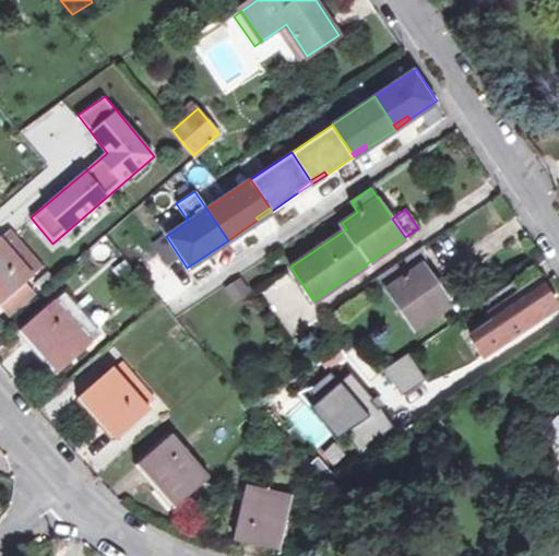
[(0,235),(0,299),(12,314),(34,294),(23,283),(40,267),(8,229),(0,235)]
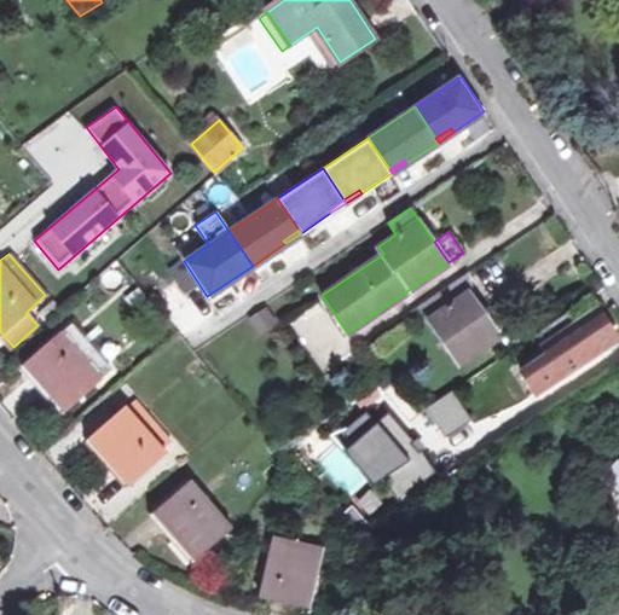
[(186,291),(196,284),(179,259),(169,266),(186,291)]
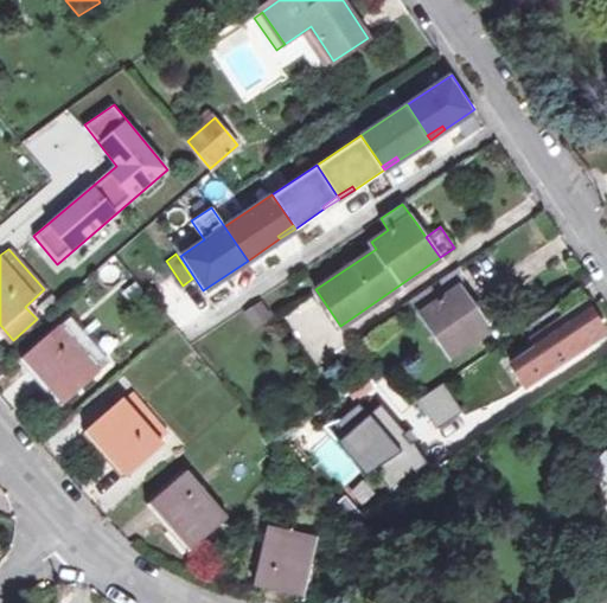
[(449,270),(436,280),(446,293),(459,283),(449,270)]
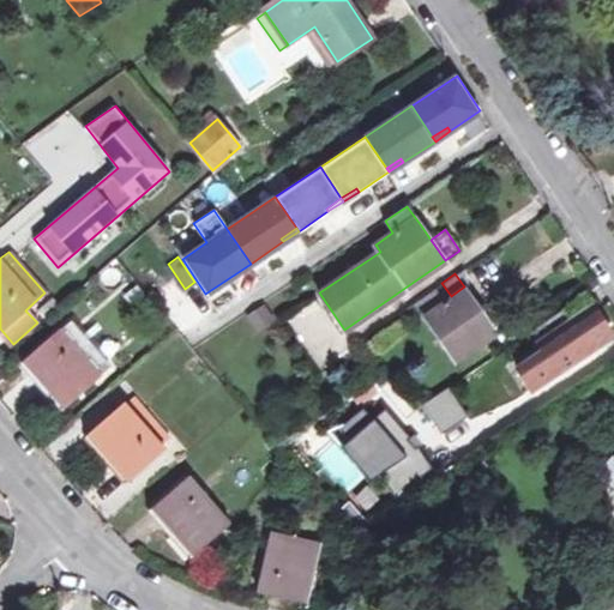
[(451,296),(441,283),(415,300),(456,360),(495,332),(482,313),(477,306),(464,287),(451,296)]
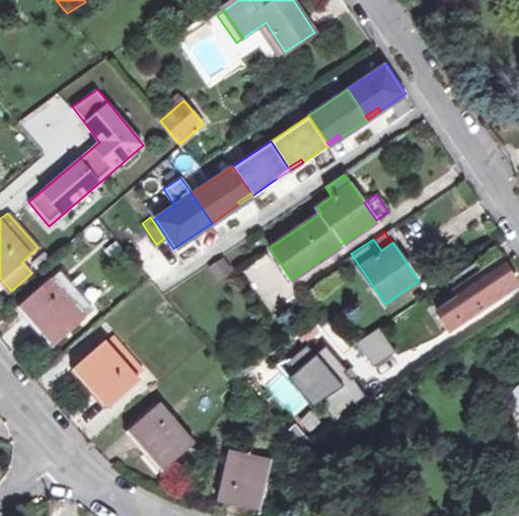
[(462,296),(440,310),(451,327),(518,284),(494,248),(450,278),(462,296)]
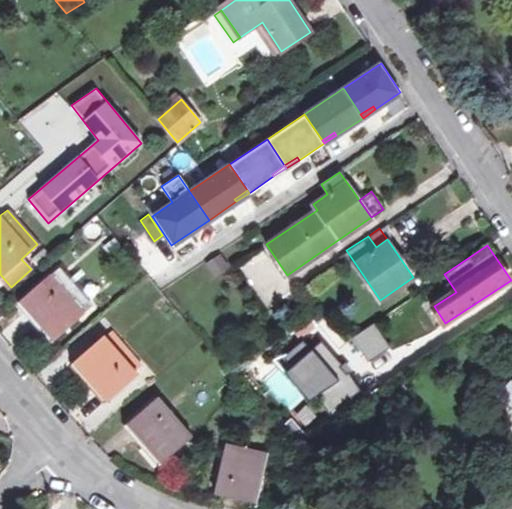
[(263,252),(240,267),(266,303),(288,288),(263,252)]
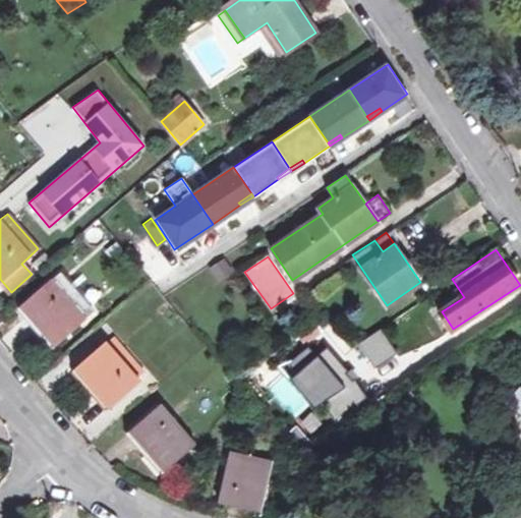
[(410,256),(405,260),(409,266),(414,263),(410,256)]
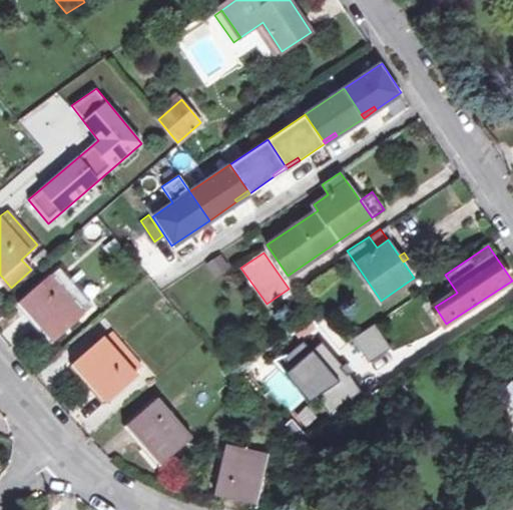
[(215,275),(229,266),(220,253),(207,262),(215,275)]
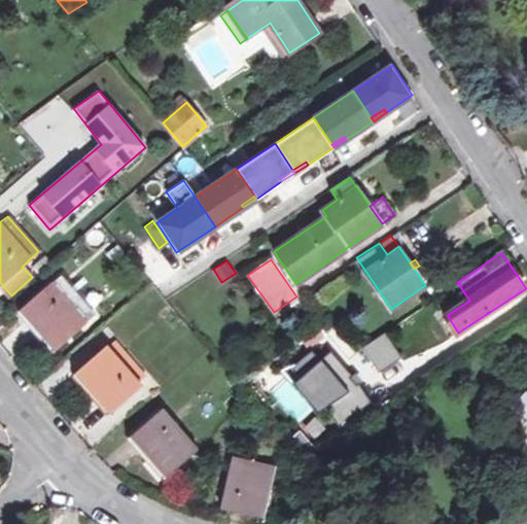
[(21,309),(56,347),(94,313),(59,275),(21,309)]
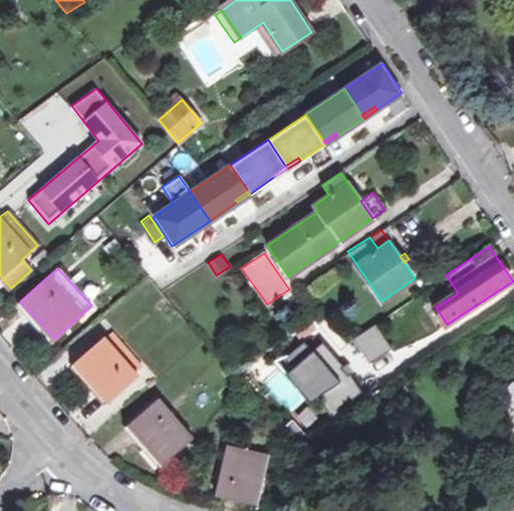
[(447,324),(436,307),(432,310),(443,327),(447,324)]
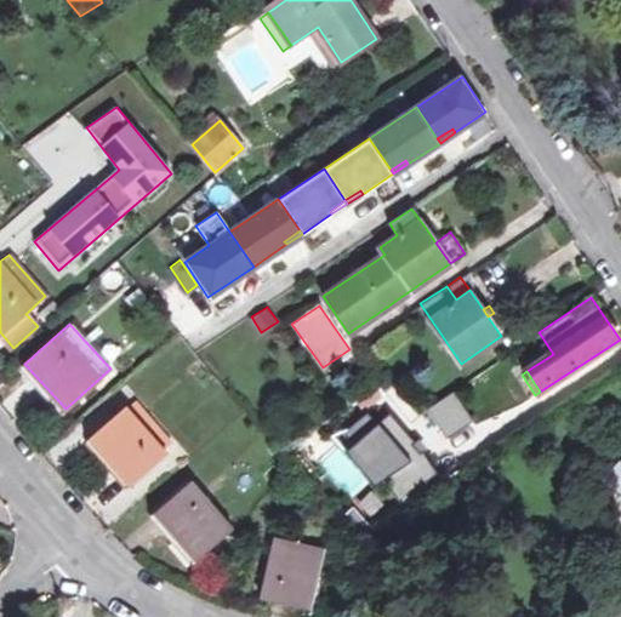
[(374,383),(354,395),(362,409),(381,395),(374,383)]
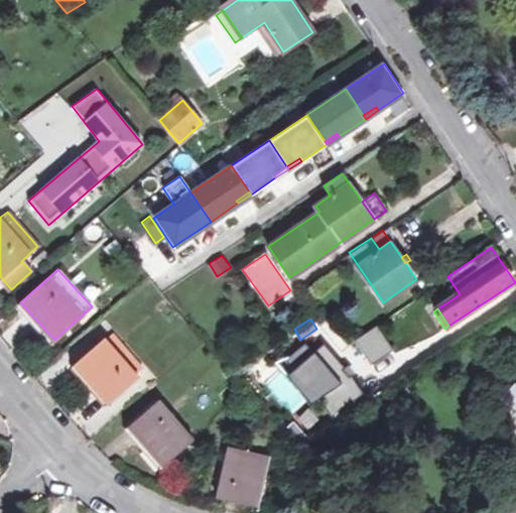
[(393,348),(376,324),(350,341),(369,363),(393,348)]
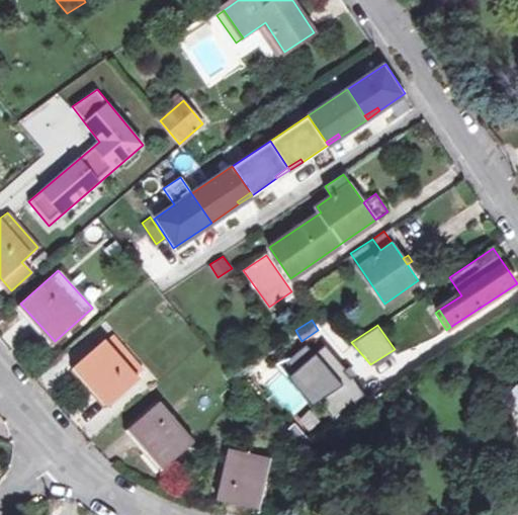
[(76,364),(110,403),(139,378),(136,374),(143,367),(115,337),(107,344),(103,339),(76,364)]
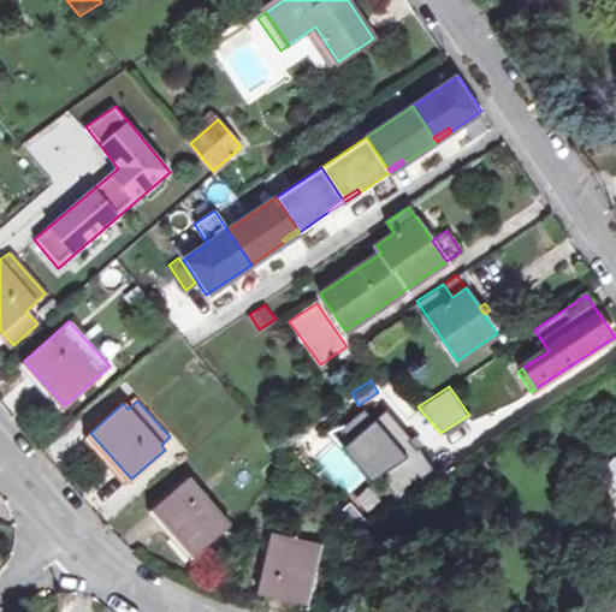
[(378,419),(367,408),(344,427),(354,440),(345,447),(373,480),(383,474),(398,500),(437,475),(421,447),(418,449),(410,439),(414,437),(388,410),(378,419)]
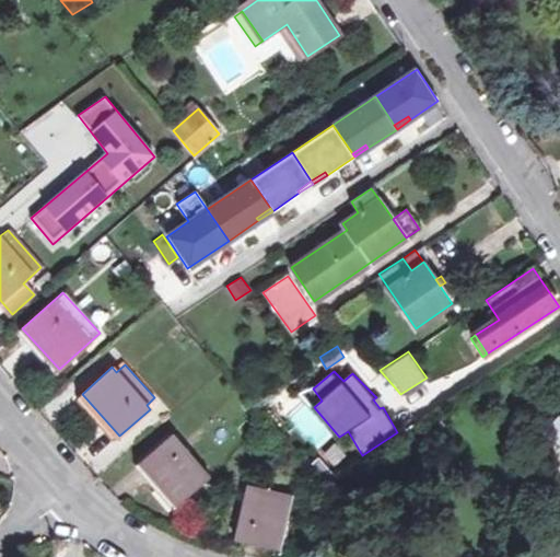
[(559,439),(559,416),(548,429),(559,439)]
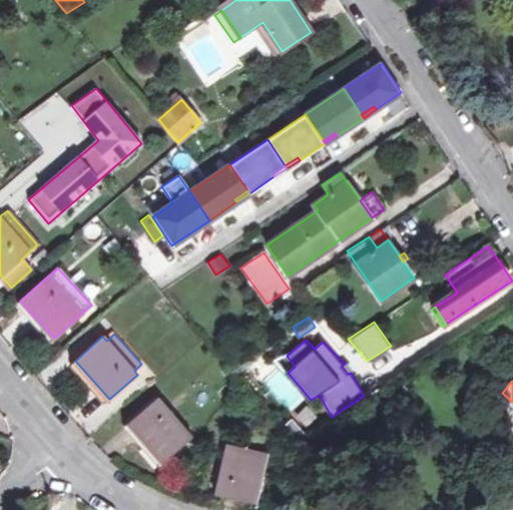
[(126,424),(160,462),(189,436),(156,398),(126,424)]
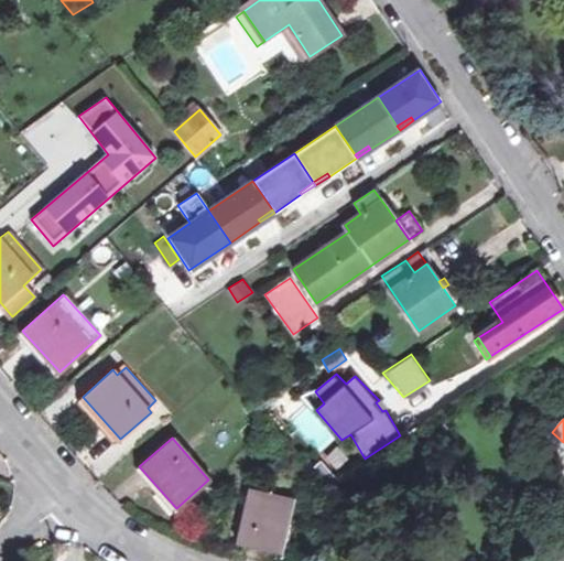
[(238,543),(280,552),(292,499),(249,488),(238,543)]
